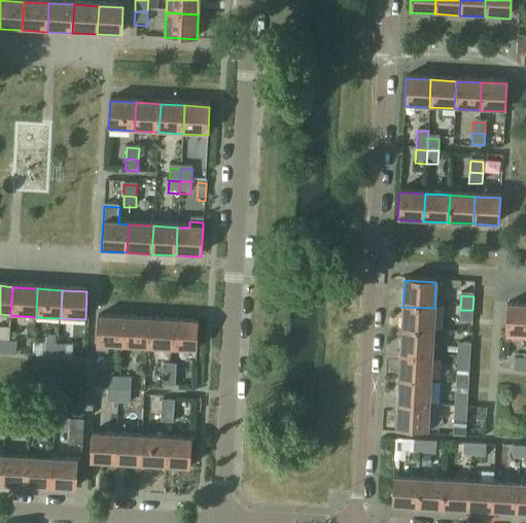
[(505,335),(525,336),(525,307),(506,306),(505,335)]
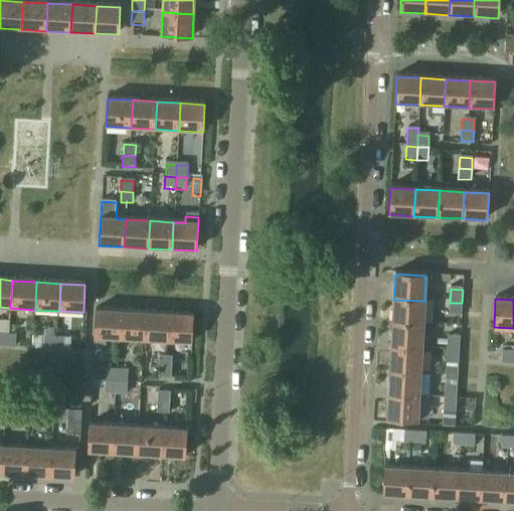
[(393,300),(392,323),(423,325),(424,301),(393,300)]
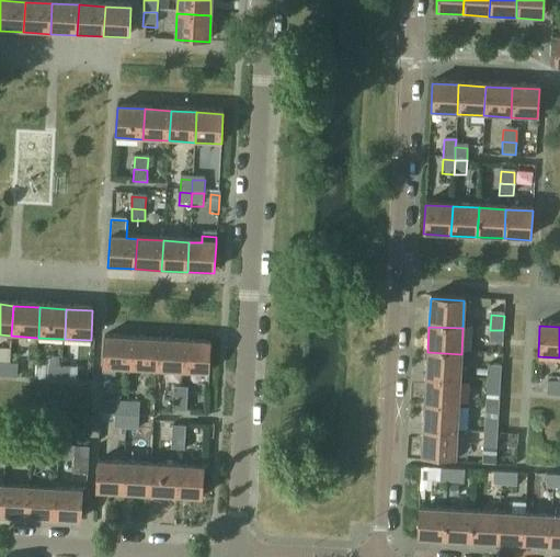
[(503,330),(490,330),(490,344),(502,345),(503,330)]
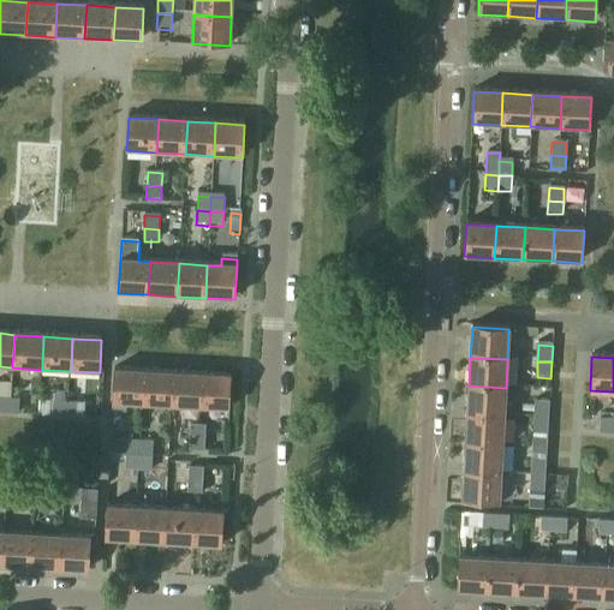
[(142,405),(143,372),(114,370),(112,413),(126,413),(126,404),(142,405)]
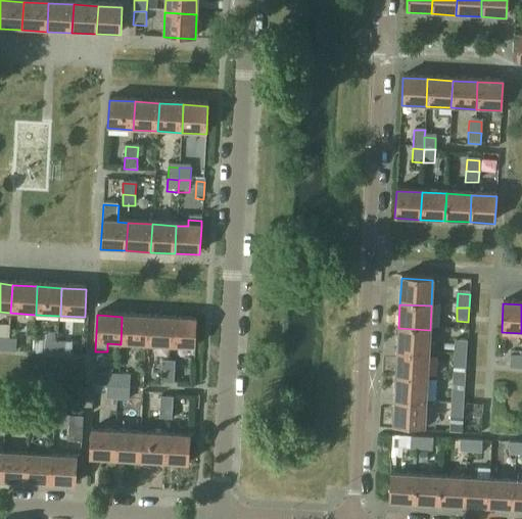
[(146,318),(122,317),(121,344),(145,345),(146,318)]
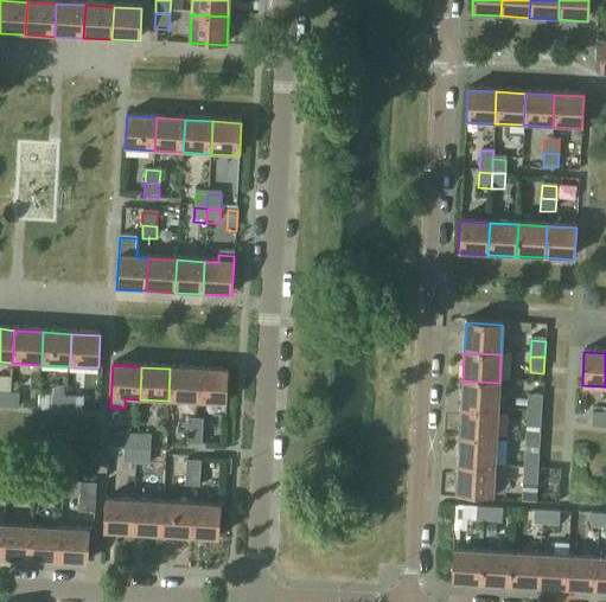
[(198,371),(170,369),(168,401),(196,402),(198,371)]
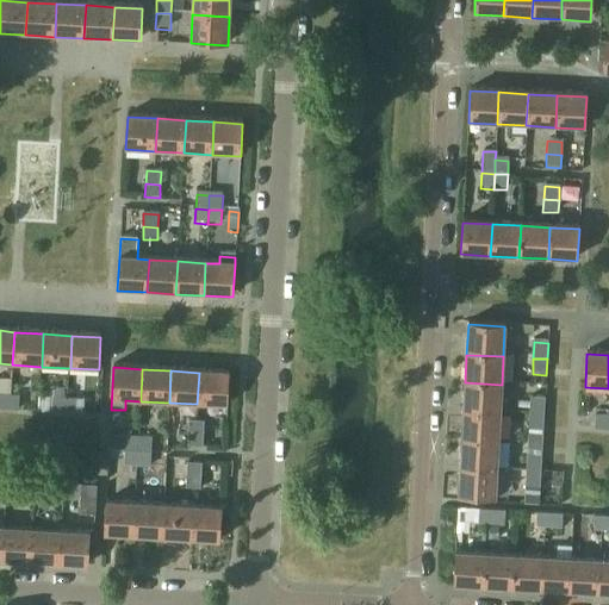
[(229,374),(199,373),(197,404),(227,406),(229,374)]
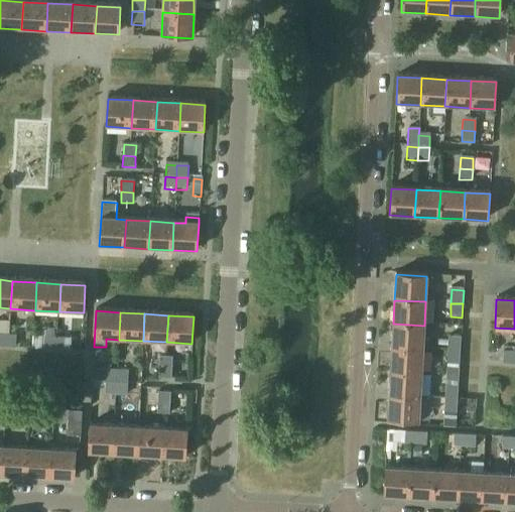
[(393,324),(391,349),(422,351),(424,326),(393,324)]
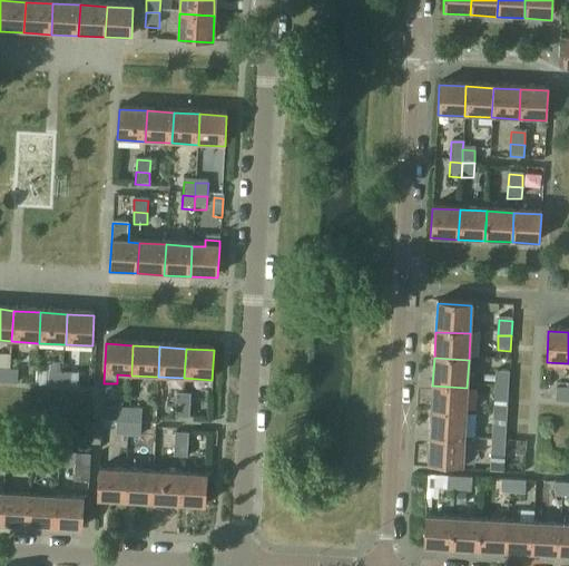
[(7,372),(6,384),(18,386),(19,372),(7,372)]
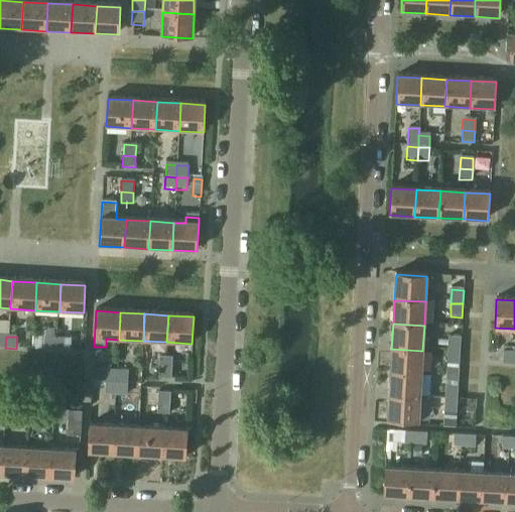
[(448,338),(447,352),(460,352),(461,339),(448,338)]
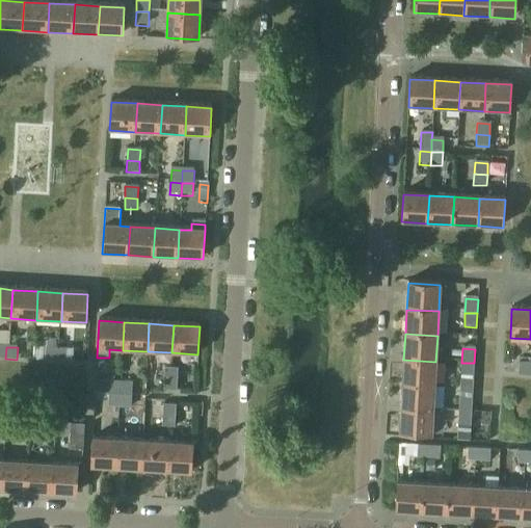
[(44,362),(55,363),(56,349),(45,349),(44,362)]
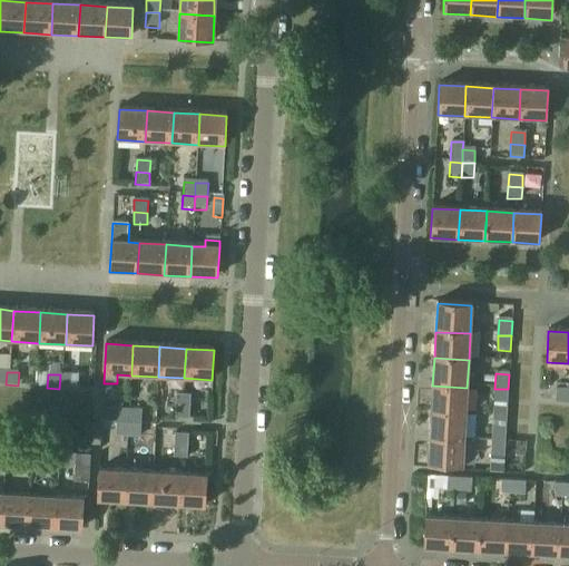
[(60,374),(59,389),(71,389),(72,376),(60,374)]
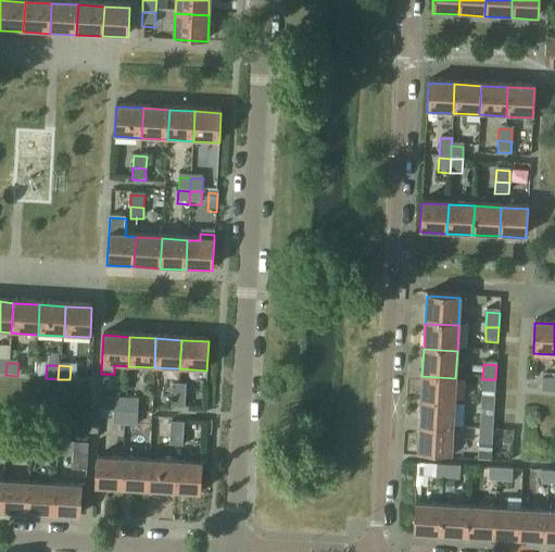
[(421,376),(420,402),(454,403),(455,378),(421,376)]
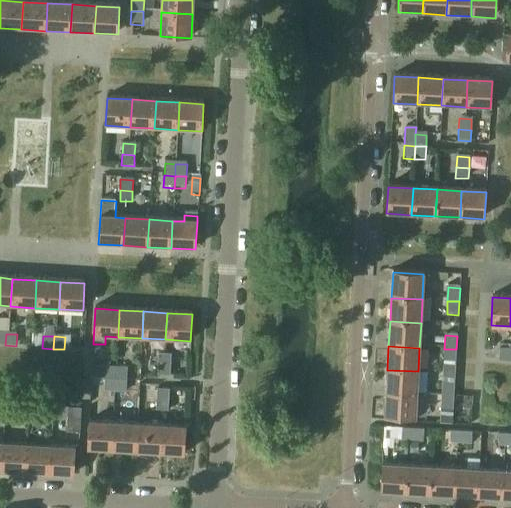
[(456,349),(444,349),(444,363),(456,363),(456,349)]
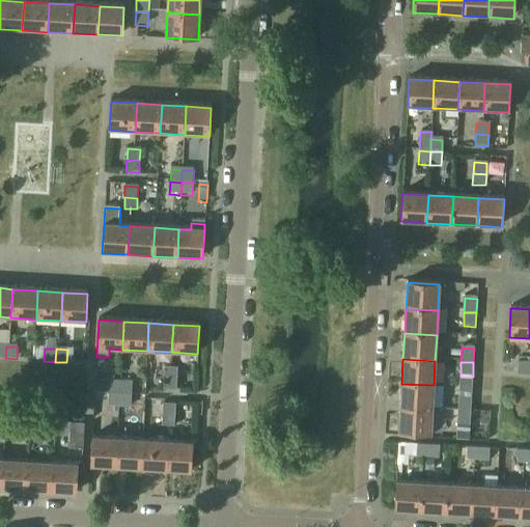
[(518,376),(529,377),(529,364),(519,363),(518,376)]
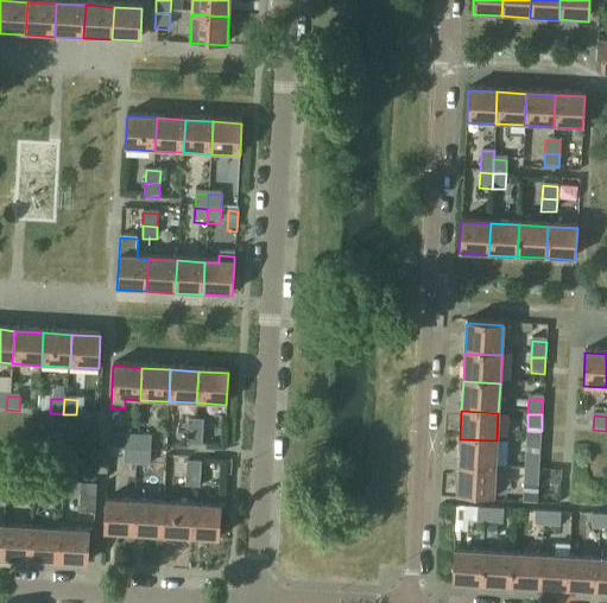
[(189,421),(189,435),(202,436),(203,423),(189,421)]
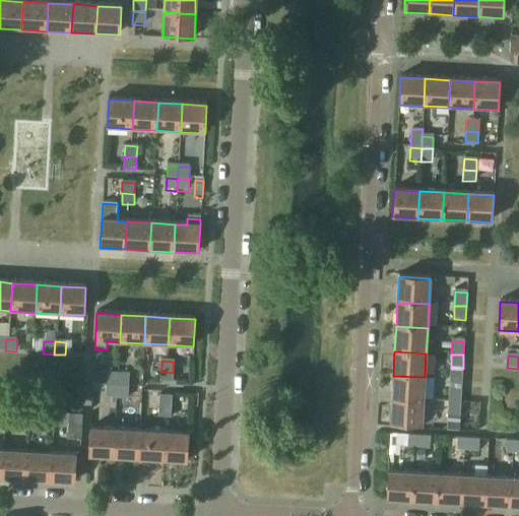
[(173,373),(161,372),(160,383),(173,383),(173,373)]
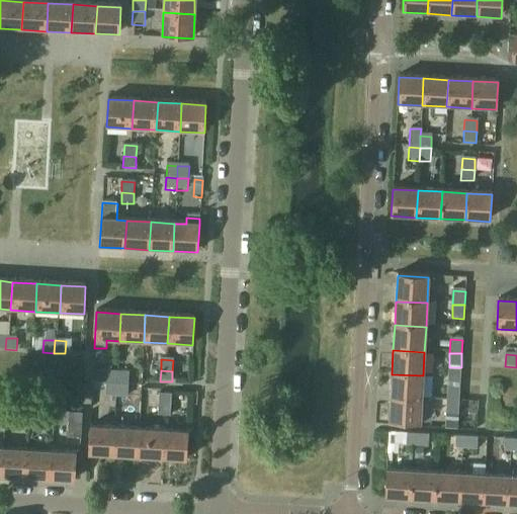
[(94,372),(93,384),(106,386),(116,386),(117,373),(94,372)]
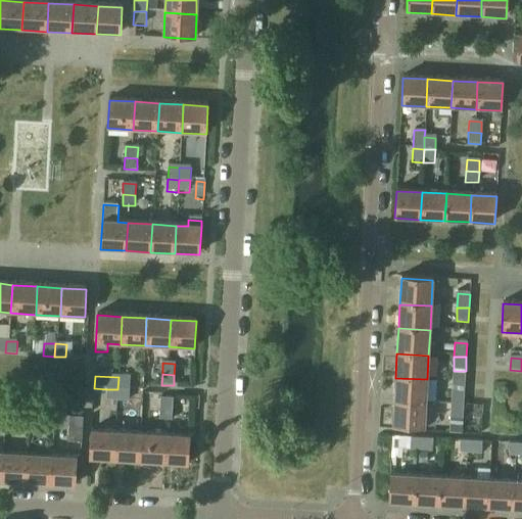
[(119,377),(117,389),(129,390),(130,378),(119,377)]
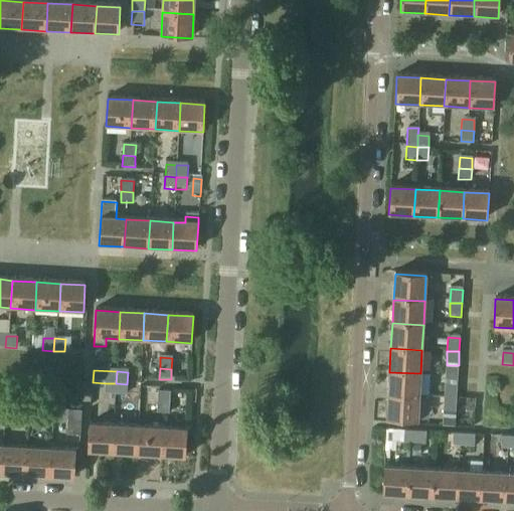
[(389,372),(388,396),(418,398),(420,373),(389,372)]
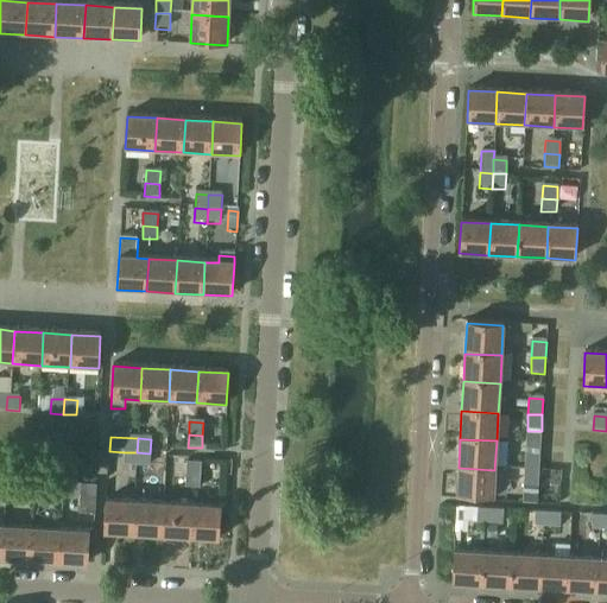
[(124,467),(136,467),(137,452),(125,452),(124,467)]
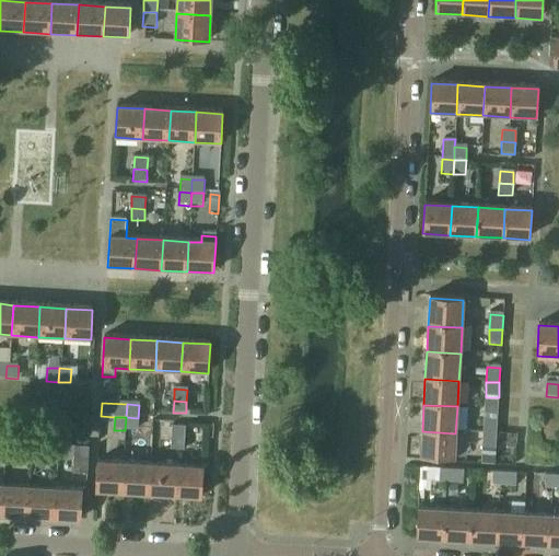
[(126,417),(125,430),(138,431),(138,418),(126,417)]
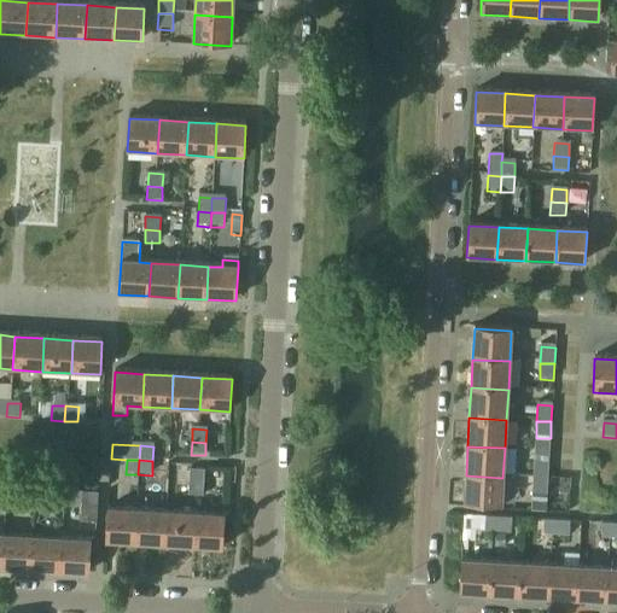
[(534,463),(534,480),(548,480),(548,463),(534,463)]
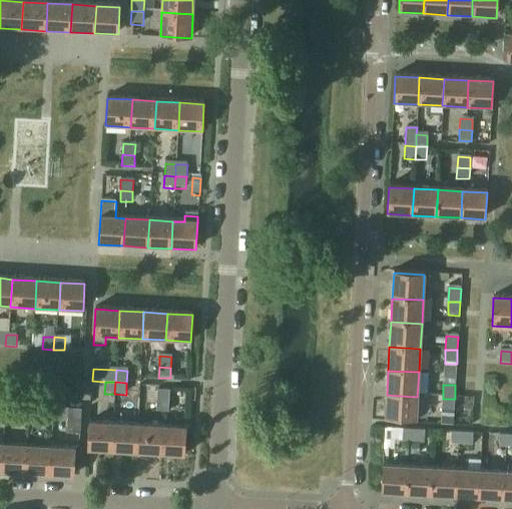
[(157,392),(157,403),(168,404),(169,392),(157,392)]
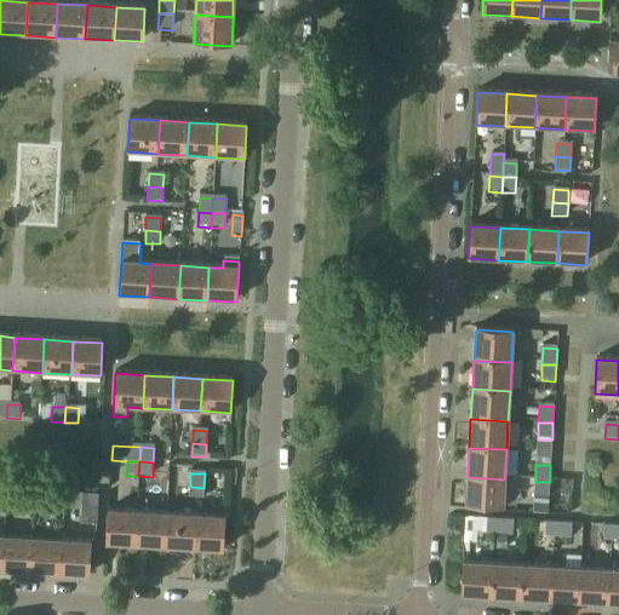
[(504,480),(468,477),(465,506),(503,509),(504,480)]
